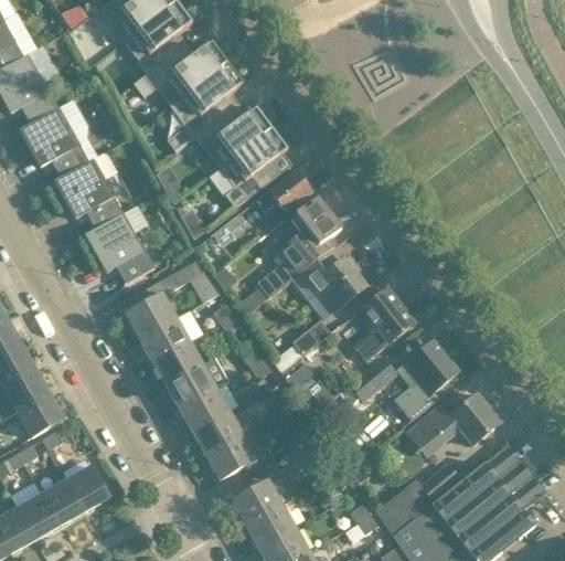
[(0,69),(24,55),(24,54),(4,20),(16,13),(8,0),(0,0),(0,69)]
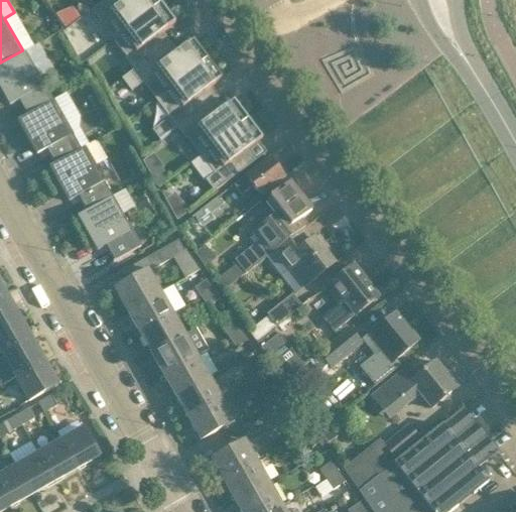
[(101,0),(92,7),(113,35),(160,0),(101,0)]
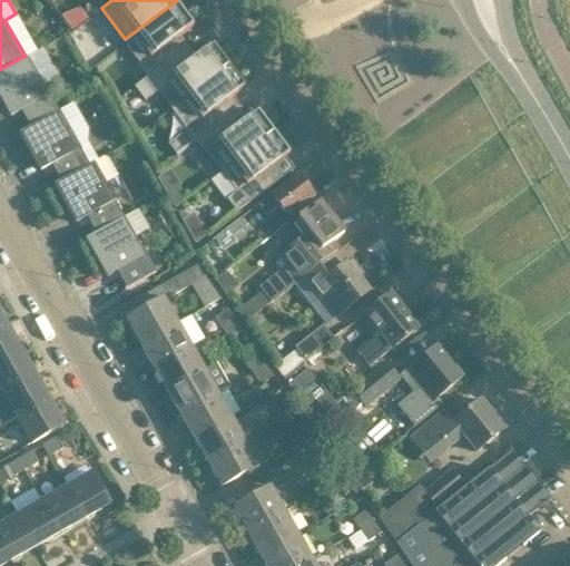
[(147,74),(148,75),(182,49),(180,48),(174,54),(166,42),(194,22),(177,0),(125,39),(140,59),(138,61),(147,74)]
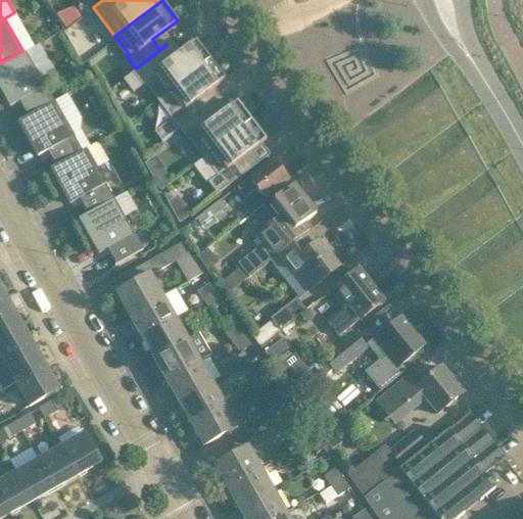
[(145,81),(157,98),(210,58),(196,38),(174,55),(167,45),(136,68),(135,67),(124,77),(133,90),(145,81)]
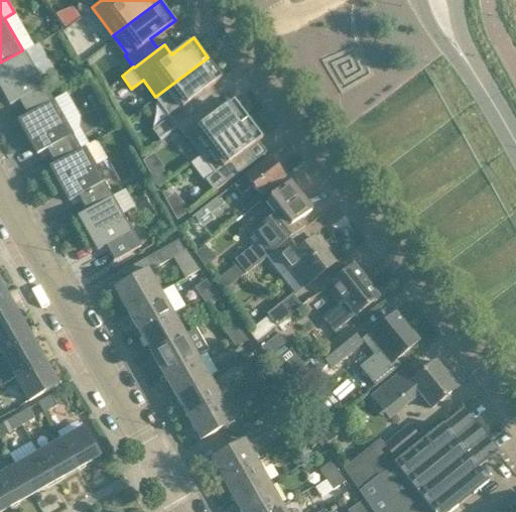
[(31,111),(53,98),(35,67),(47,58),(36,42),(26,49),(25,47),(22,49),(22,50),(0,62),(0,84),(10,103),(23,96),(31,111)]
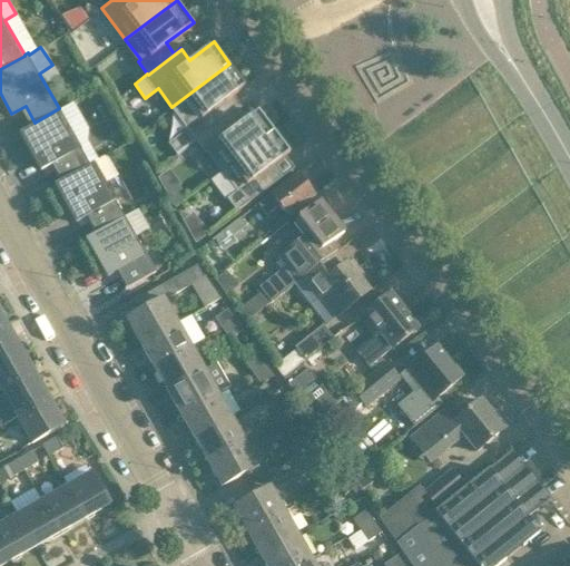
[(229,64),(172,107),(196,138),(223,118),(229,114),(220,101),(245,84),(229,64)]
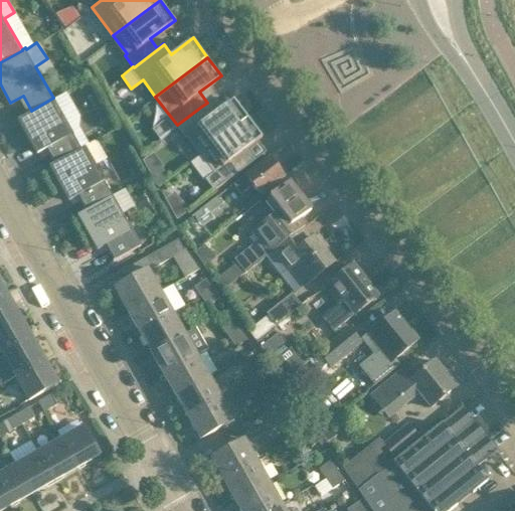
[(64,92),(53,98),(31,111),(27,113),(19,117),(38,151),(47,146),(50,144),(59,159),(81,147),(80,146),(63,116),(74,110),(64,92)]
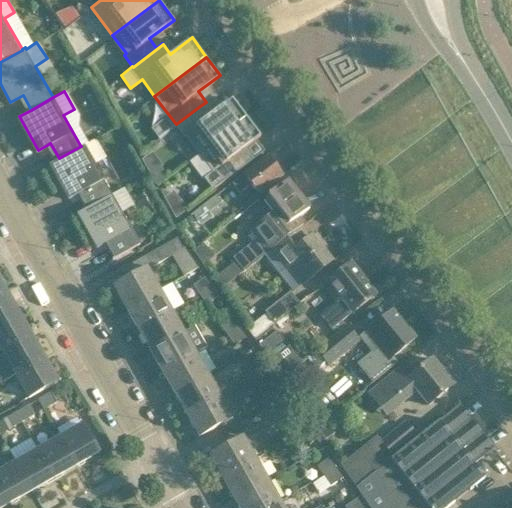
[(207,116),(200,106),(176,124),(184,135),(186,134),(199,151),(246,116),(232,97),(207,116)]
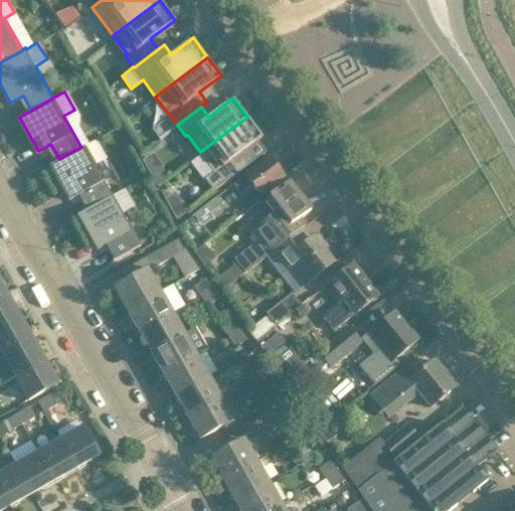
[(262,136),(247,117),(200,152),(214,170),(205,177),(214,188),(246,164),(238,153),(262,136)]
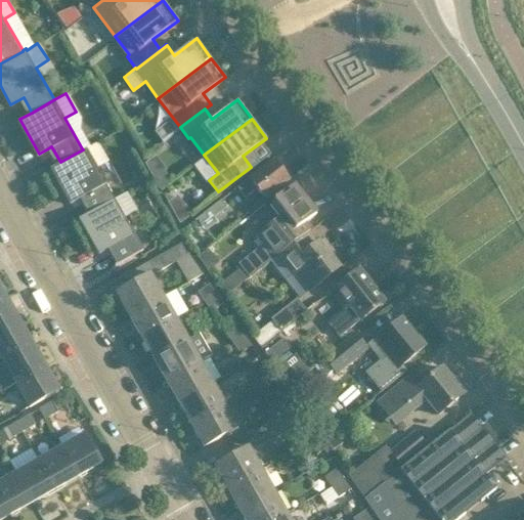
[(83,195),(92,210),(115,197),(96,165),(105,160),(95,141),(88,145),(82,148),(83,149),(60,162),(56,164),(51,167),(71,202),(80,197),(83,195)]
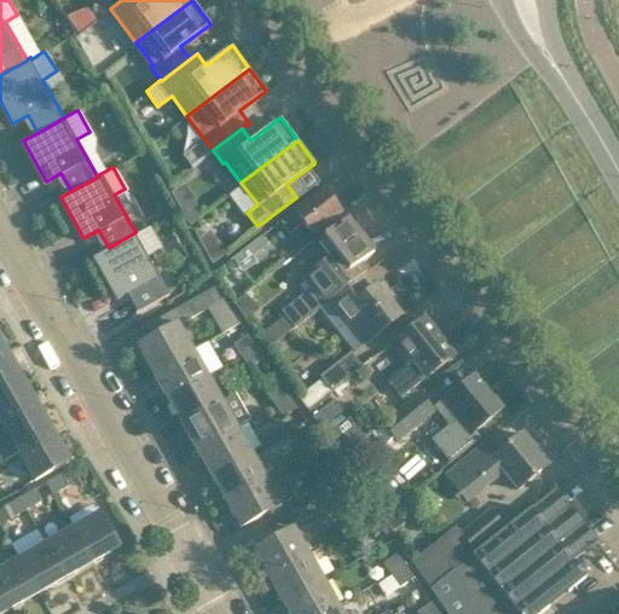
[(230,191),(244,208),(253,200),(238,184),(230,191)]
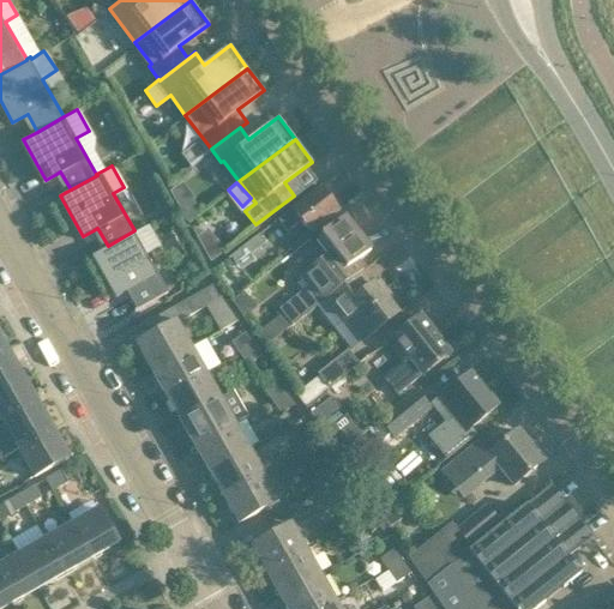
[(321,184),(278,217),(287,228),(293,224),(300,217),(311,230),(320,222),(339,206),(321,184)]
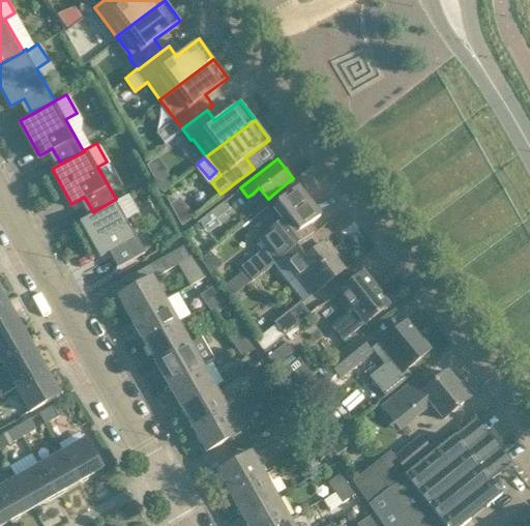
[(154,175),(152,176),(160,188),(172,180),(165,170),(163,168),(154,175)]
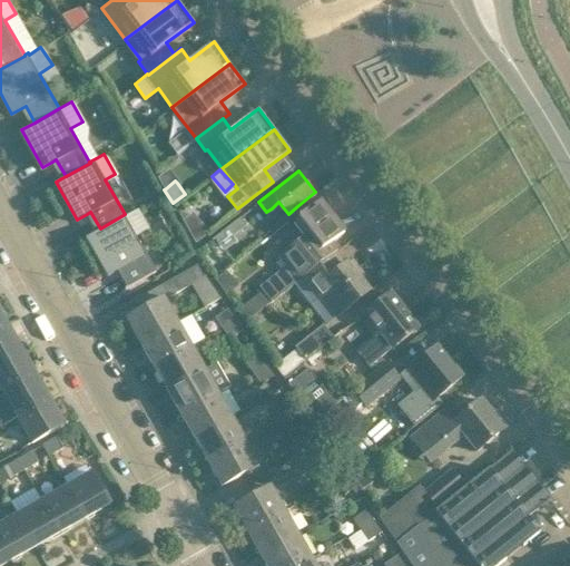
[(279,267),(259,284),(263,289),(271,299),(293,281),(332,251),(338,246),(333,238),(344,230),(321,199),(294,220),(305,233),(292,244),(278,254),(279,255),(273,260),(279,267)]
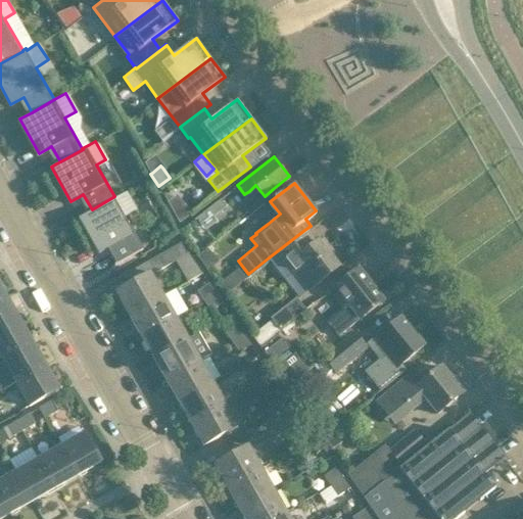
[(126,191),(114,196),(92,209),(88,211),(80,217),(99,251),(107,246),(111,244),(120,260),(115,262),(114,263),(133,253),(143,247),(124,213),(135,206),(126,191)]
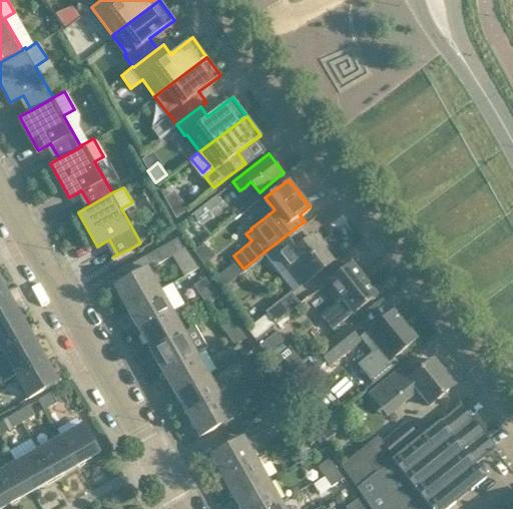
[(221,199),(216,192),(192,212),(201,223),(211,215),(207,210),(221,199)]
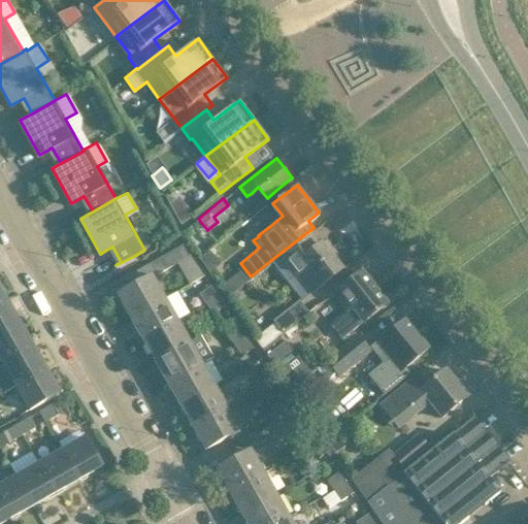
[(185,203),(173,211),(179,223),(183,221),(192,214),(185,203)]
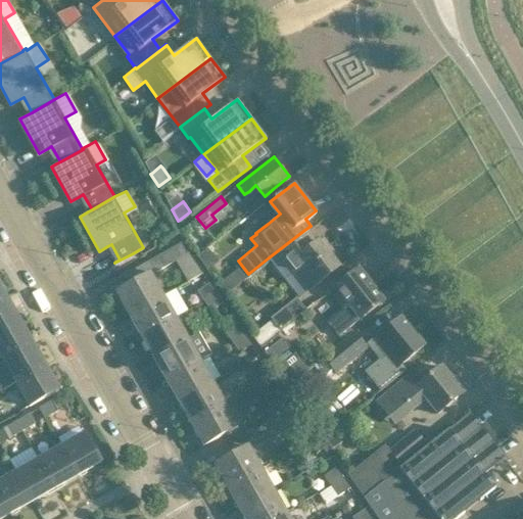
[(308,288),(322,278),(338,266),(318,241),(322,238),(321,237),(315,242),(304,230),(269,257),(297,294),(307,286),(308,288)]
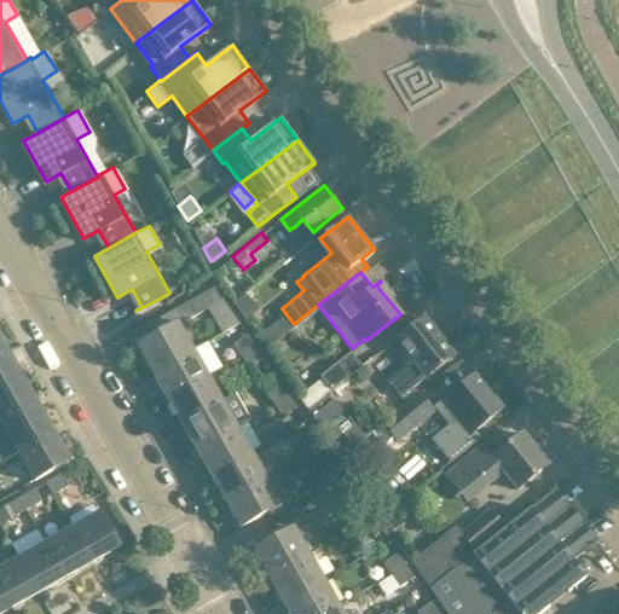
[(208,306),(221,297),(214,284),(187,299),(175,306),(184,319),(208,306)]
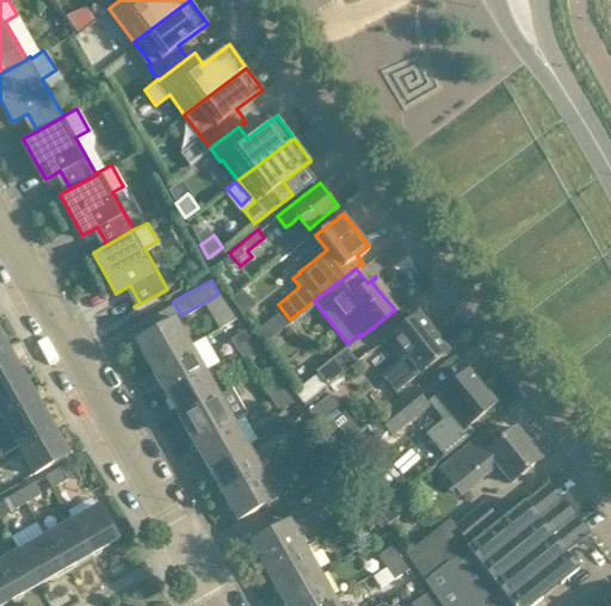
[(150,331),(136,339),(150,364),(190,341),(177,319),(181,315),(173,302),(144,319),(150,331)]
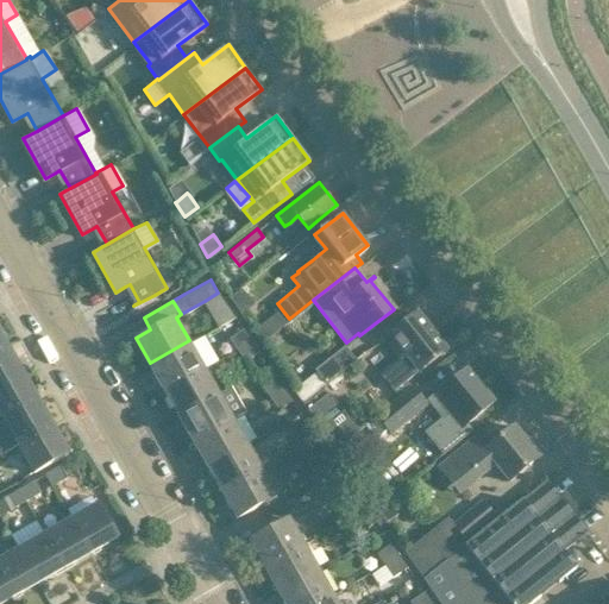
[(395,388),(428,362),(447,346),(418,309),(384,337),(401,357),(382,372),(395,388)]
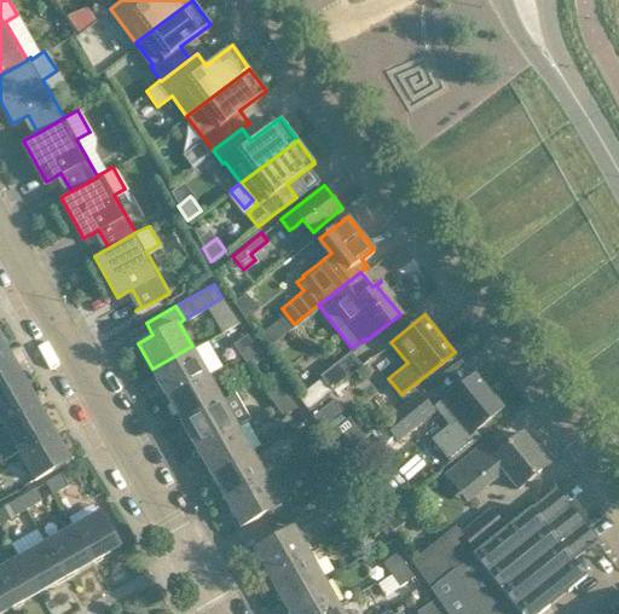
[(242,352),(255,343),(247,332),(233,341),(241,353),(242,352)]
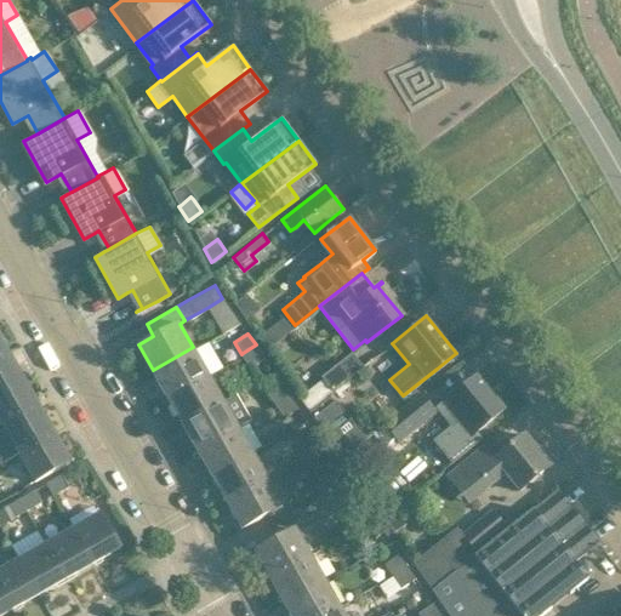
[(153,370),(167,395),(208,374),(222,365),(208,338),(193,347),(153,370)]
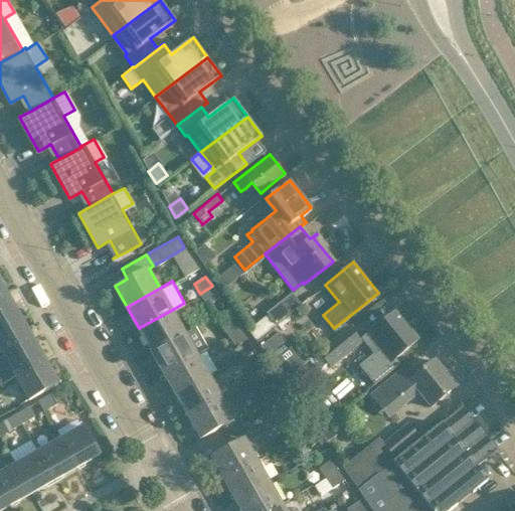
[(201,293),(200,294),(207,304),(219,296),(212,286),(201,293)]
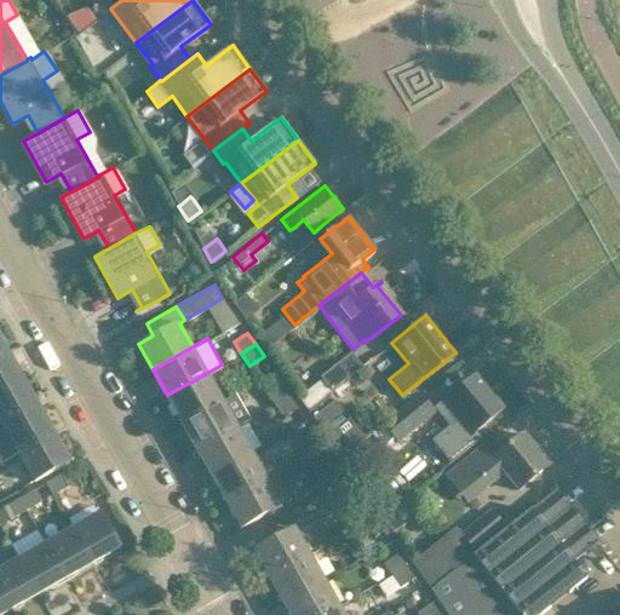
[(322,375),(331,386),(362,363),(351,350),(320,373),(322,375)]
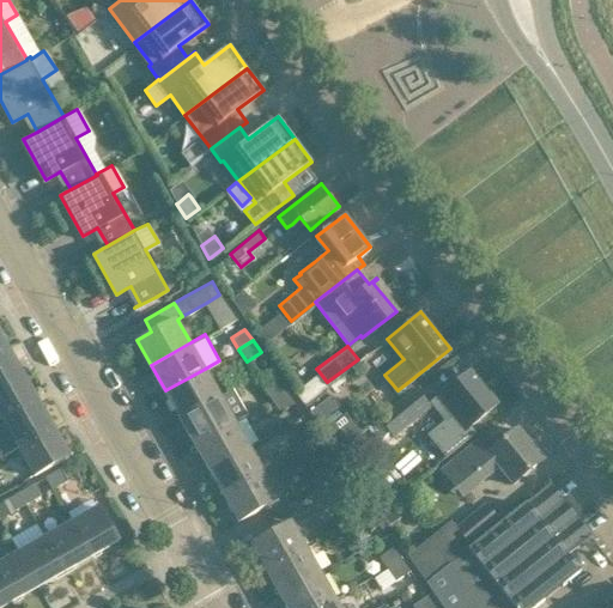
[(0,352),(0,388),(24,375),(8,348),(0,352)]
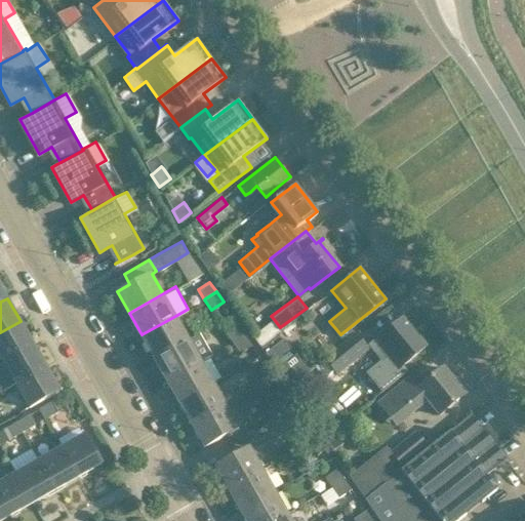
[(175,316),(142,334),(154,357),(188,337),(175,316)]
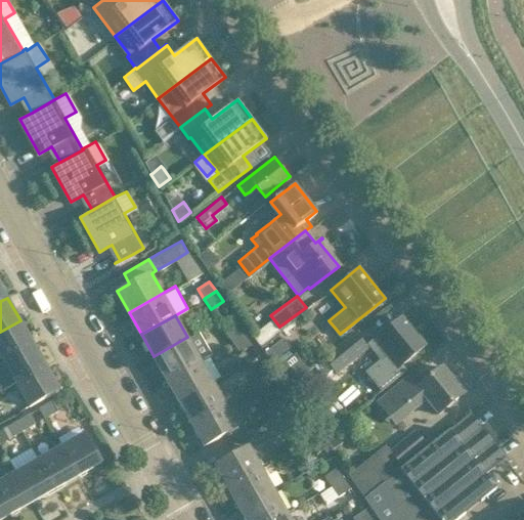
[(379,358),(364,370),(380,389),(390,382),(400,374),(406,369),(401,362),(425,344),(402,315),(388,327),(379,335),(367,344),(379,358)]
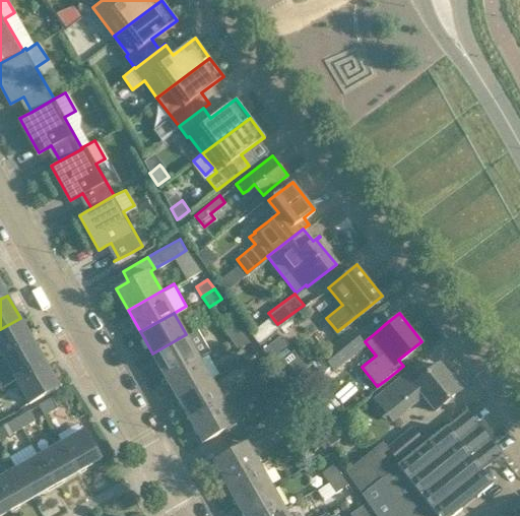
[(270,315),(250,329),(257,340),(270,330),(277,324),(270,315)]
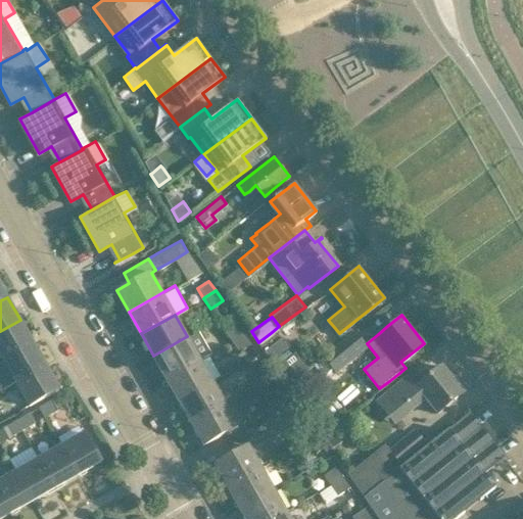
[(0,352),(3,359),(33,342),(20,320),(0,331),(0,352)]
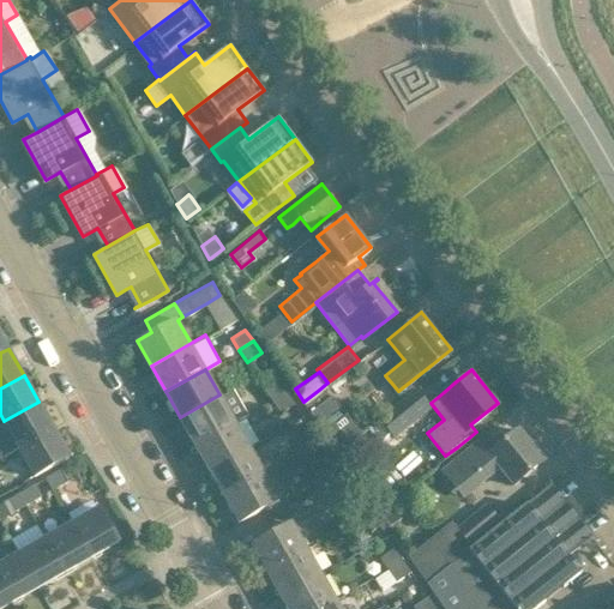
[(286,389),(278,378),(264,387),(272,398),(274,398),(286,389)]
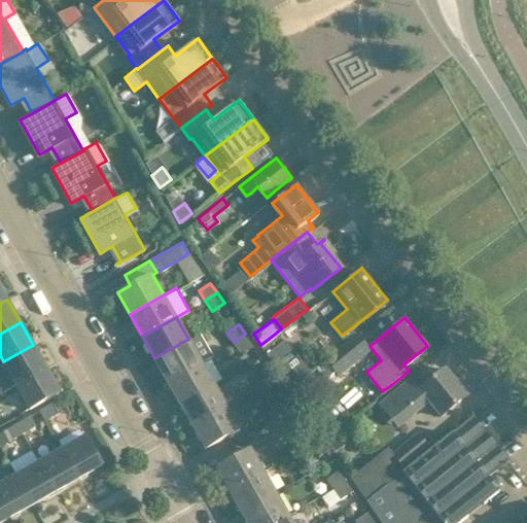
[(278,332),(261,345),(289,386),(311,370),(283,338),(282,338),(278,332)]
